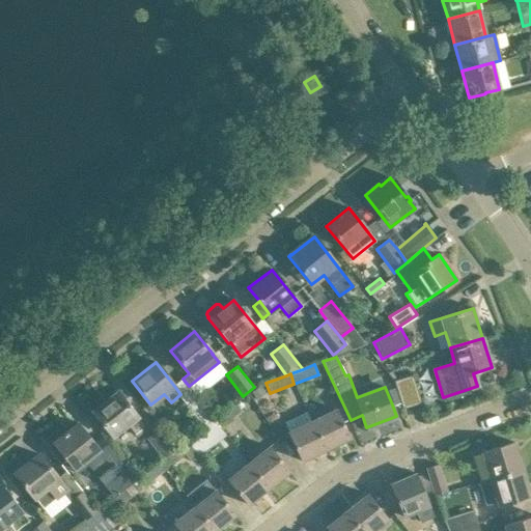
[(400,400),(400,401),(402,409),(421,403),(412,375),(394,381),(396,387),(392,388),(396,401),(400,400)]
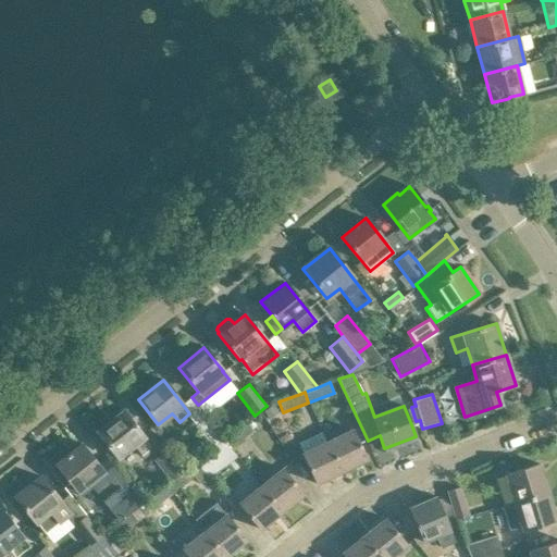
[(144,436),(124,411),(97,432),(118,458),(134,445),(141,455),(151,447),(144,437),(144,436)]
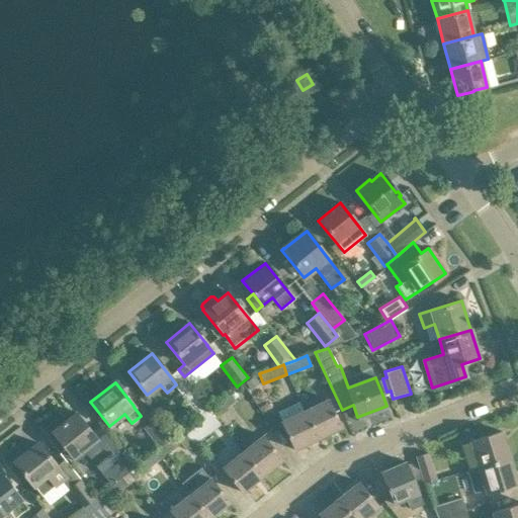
[(199,417),(209,409),(192,387),(182,396),(199,417)]
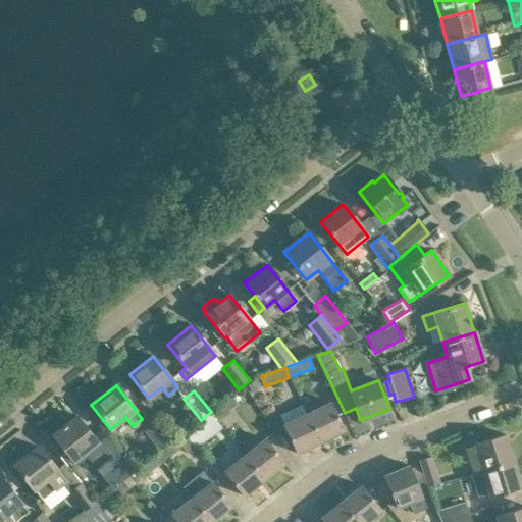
[(231,396),(212,411),(219,420),(238,405),(231,396)]
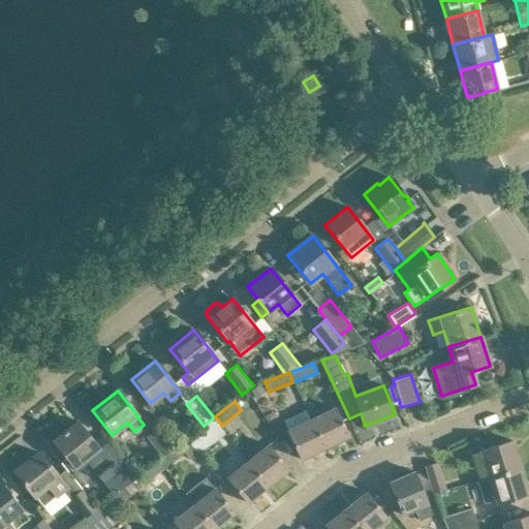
[(334,407),(310,418),(324,448),(348,437),(334,407)]
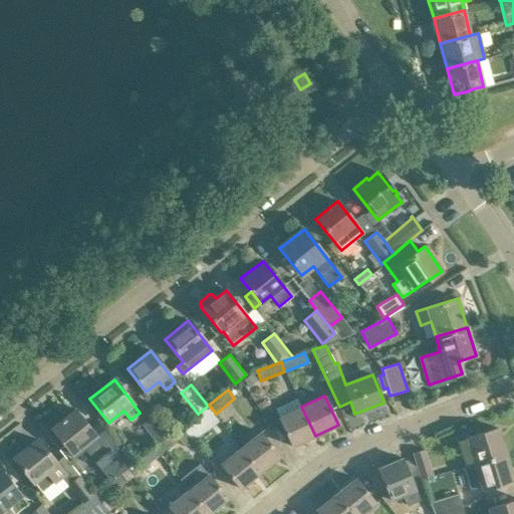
[(209,405),(208,406),(198,414),(190,421),(196,429),(216,414),(209,405)]
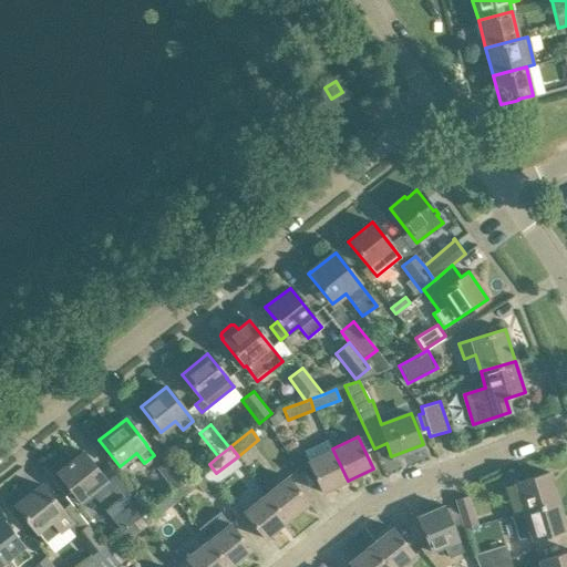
[(322,493),(348,481),(332,449),(307,461),(322,493)]
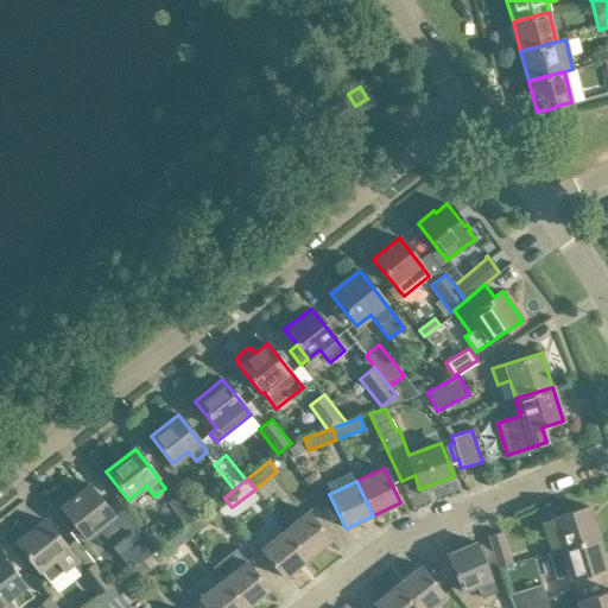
[(130,545),(143,562),(143,561),(156,551),(118,502),(108,510),(89,485),(61,507),(87,539),(99,529),(109,542),(115,538),(125,550),(130,545)]
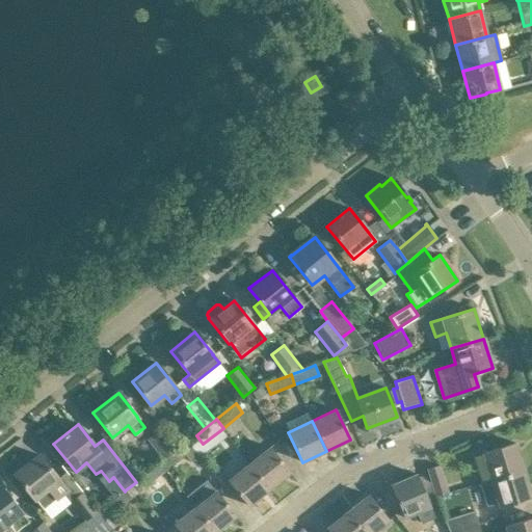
[(163,460),(178,449),(161,427),(147,440),(163,460)]
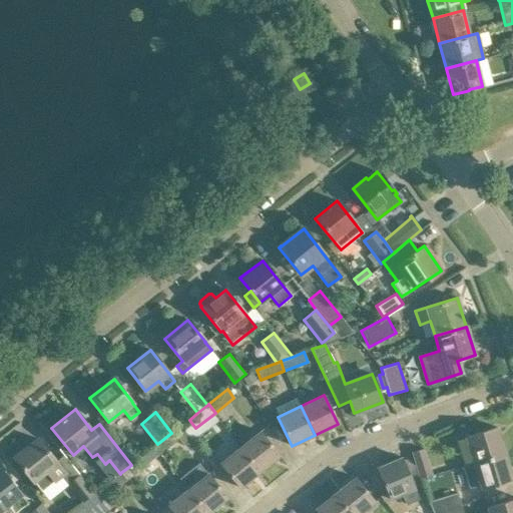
[(180,425),(171,433),(157,444),(154,446),(161,455),(180,439),(185,446),(192,440),(180,425)]
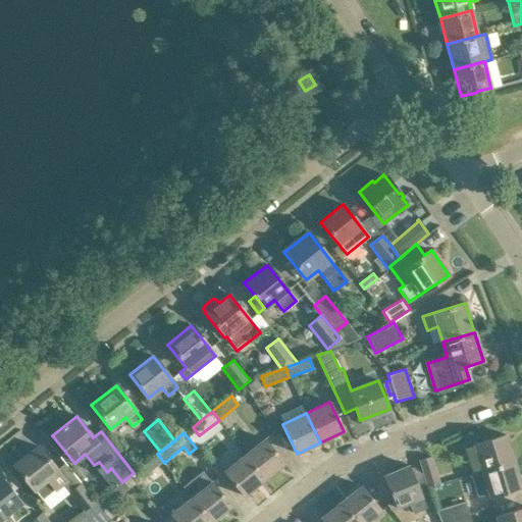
[(481,471),(514,461),(506,434),(473,445),(481,471)]
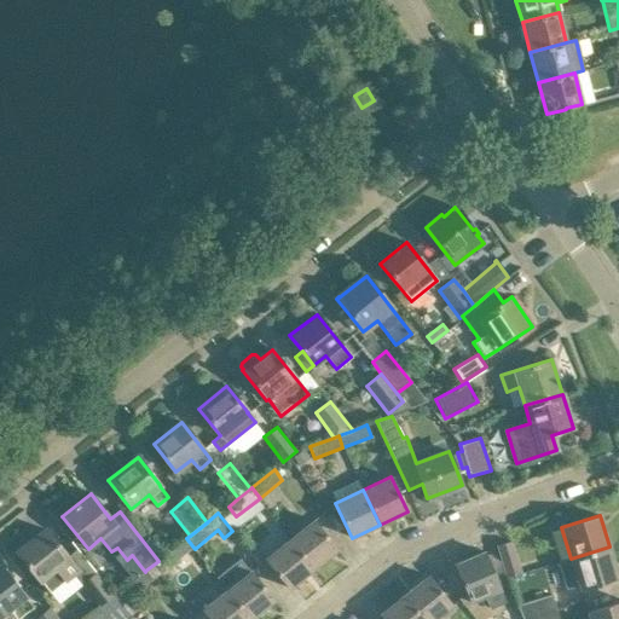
[(313,520),(289,539),(313,570),(337,550),(313,520)]
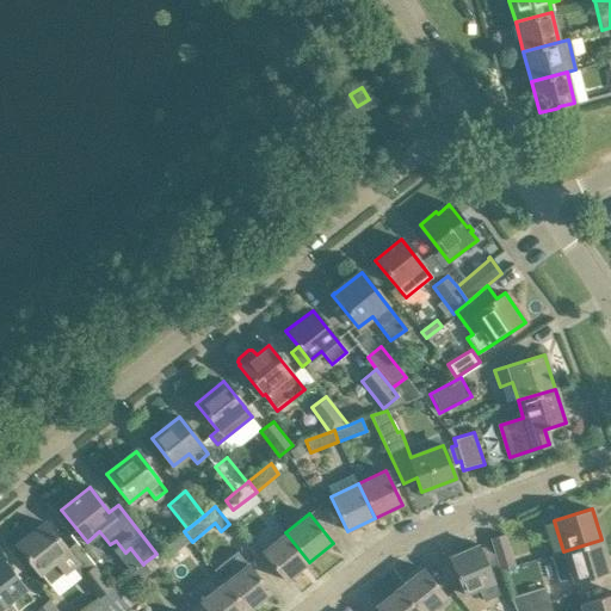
[(44,523),(17,544),(41,574),(49,585),(63,574),(76,563),(44,523)]
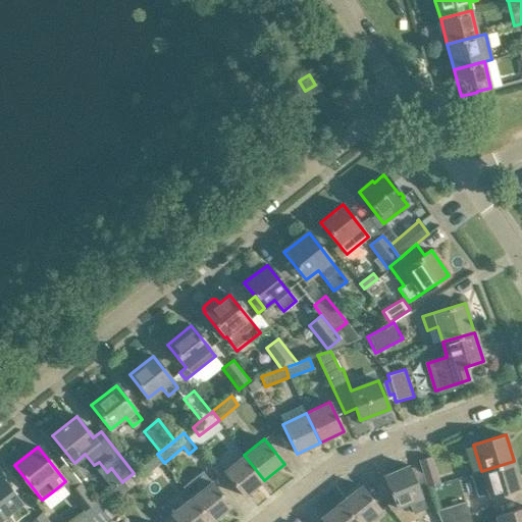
[(164,463),(157,454),(138,470),(144,478),(164,463)]
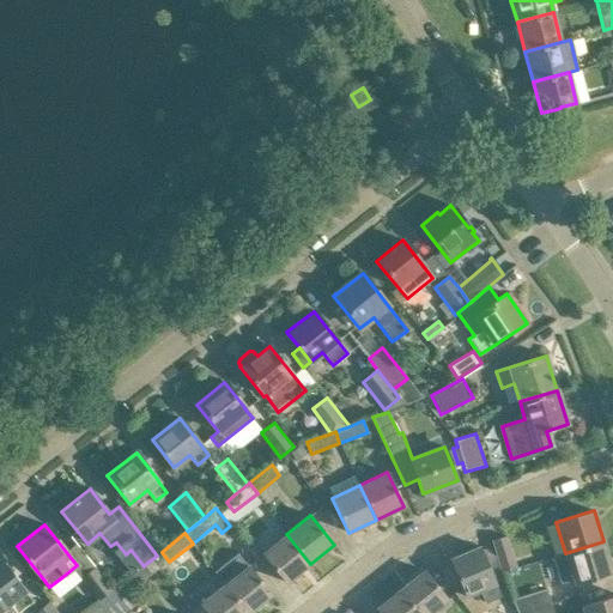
[(286,583),(310,564),(286,534),(262,553),(286,583)]
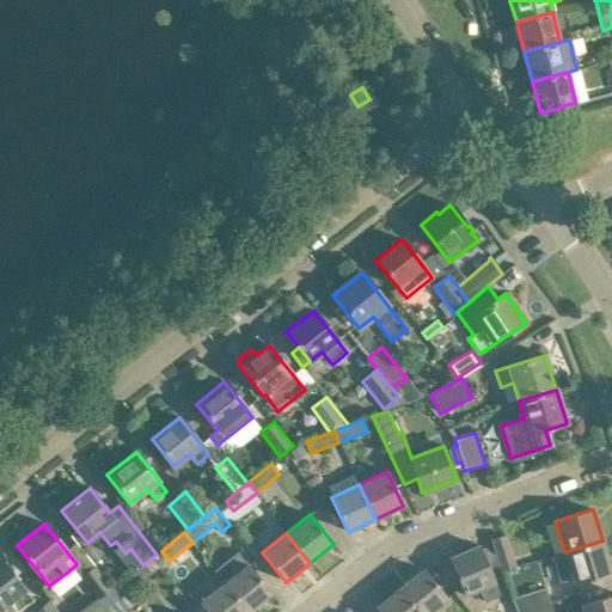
[(496,557),(495,558),(500,573),(515,568),(506,536),(490,540),(496,557)]
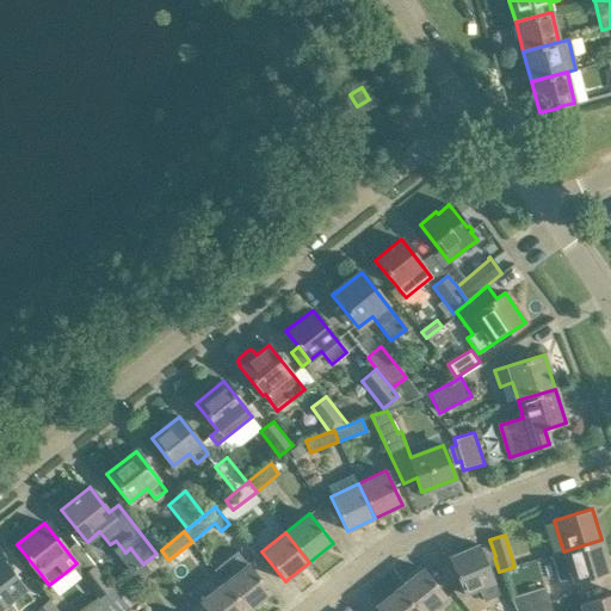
[(563,551),(551,555),(560,582),(572,578),(573,582),(610,571),(602,539),(563,551)]
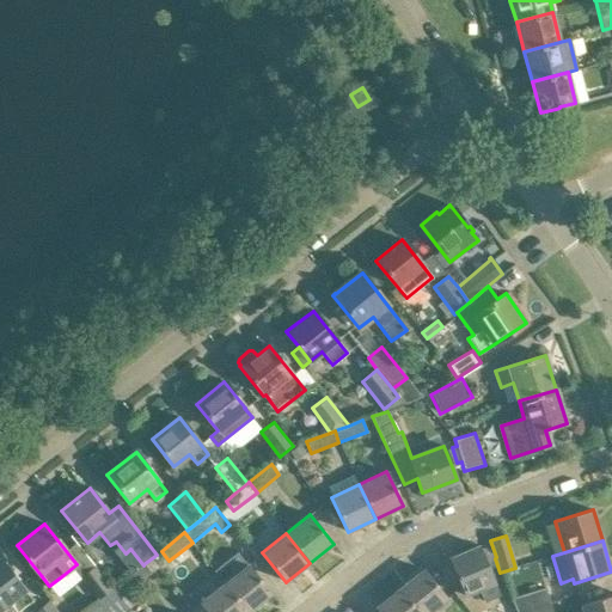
[(500,595),(491,576),(500,573),(495,558),(485,562),(478,545),(450,558),(465,595),(479,589),(484,601),(500,595)]
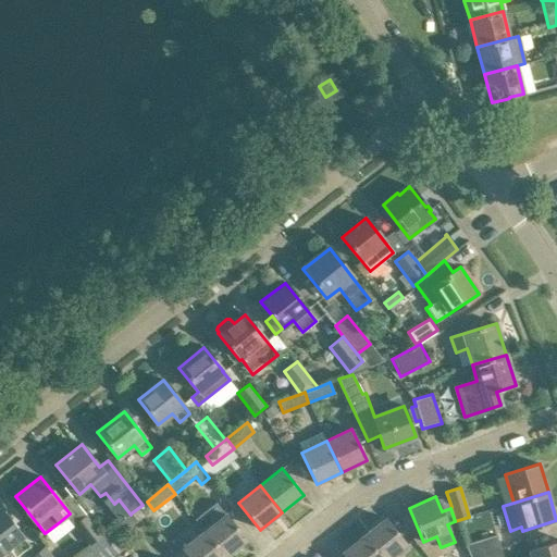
[(224,556),(225,556),(246,541),(217,503),(195,520),(203,531),(224,556)]
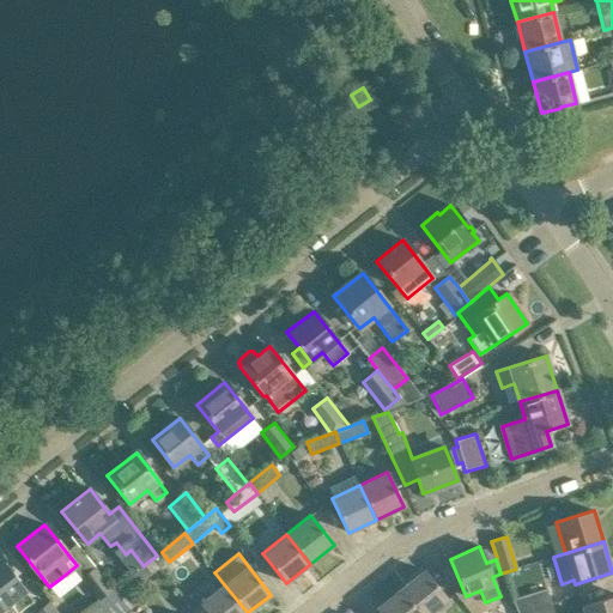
[(18,612),(34,601),(0,559),(0,608),(7,604),(14,612),(18,612)]
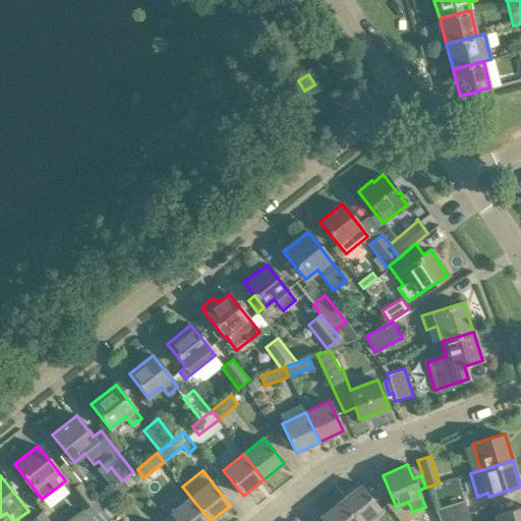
[(122,481),(103,497),(110,505),(129,489),(122,480),(122,481)]
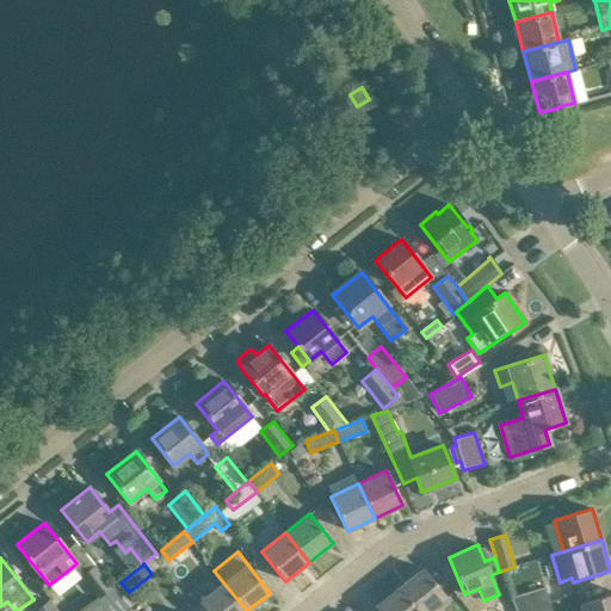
[(81,575),(99,599),(113,587),(96,565),(81,575)]
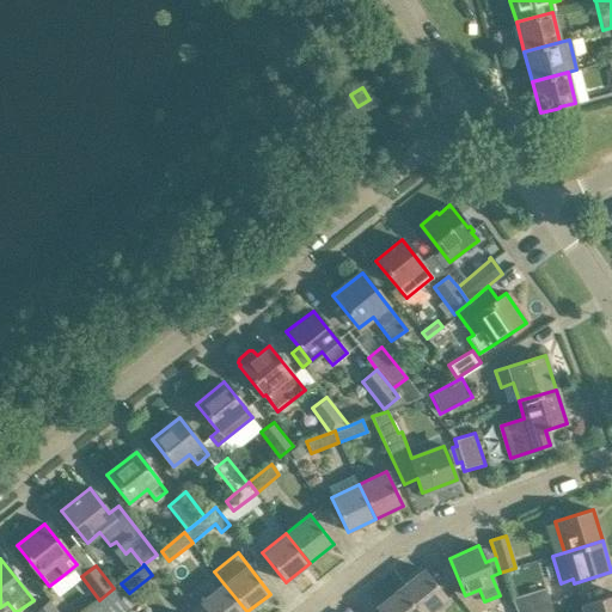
[(423,569),(399,588),(417,611),(428,611),(446,598),(423,569)]
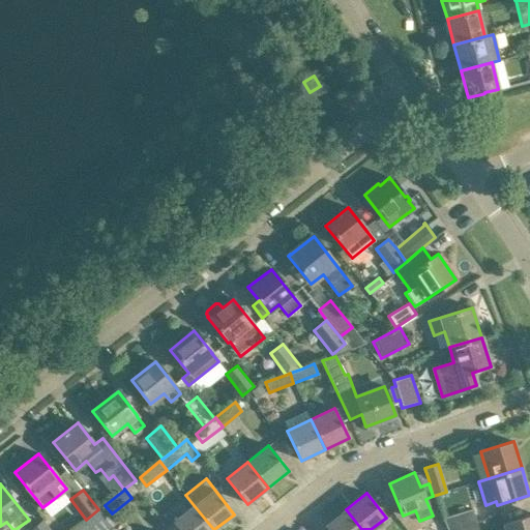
[(98,509),(86,520),(84,521),(91,529),(112,513),(105,505),(98,509)]
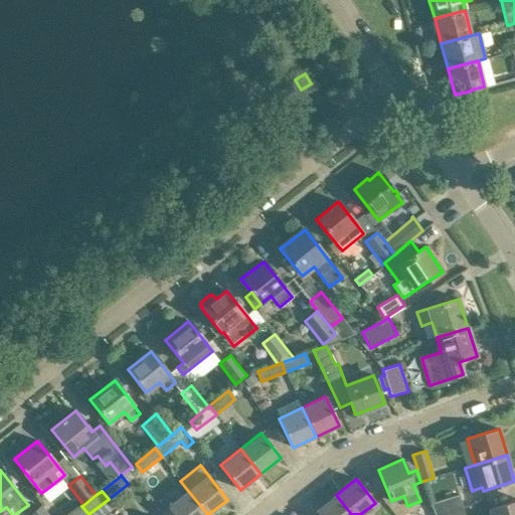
[(168,507),(174,514),(207,514),(188,491),(168,507)]
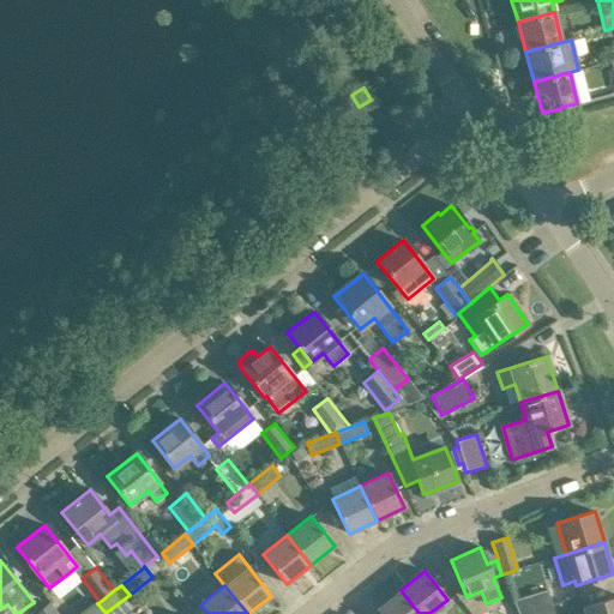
[(380,613),(419,613),(401,590),(377,609),(380,613)]
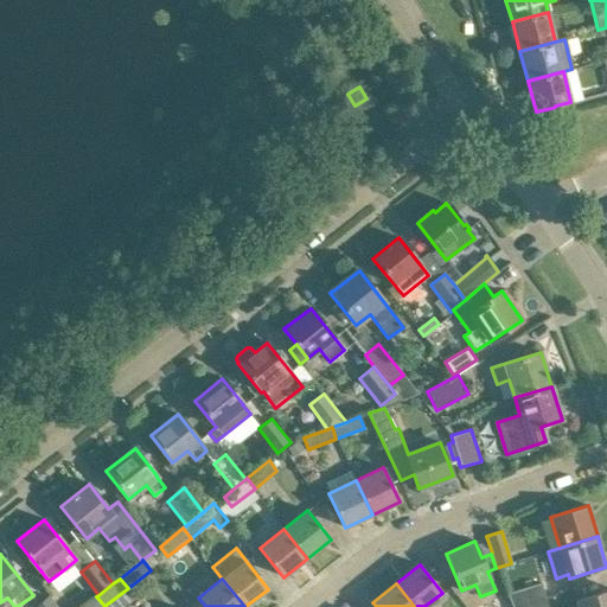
[(511,606),(516,606),(547,598),(543,583),(506,594),(511,606)]
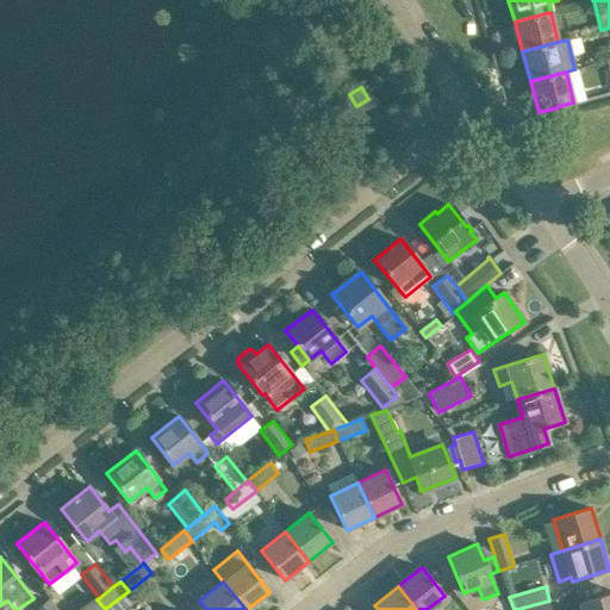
[(609,609),(609,593),(578,604),(579,608),(573,609),(609,609)]
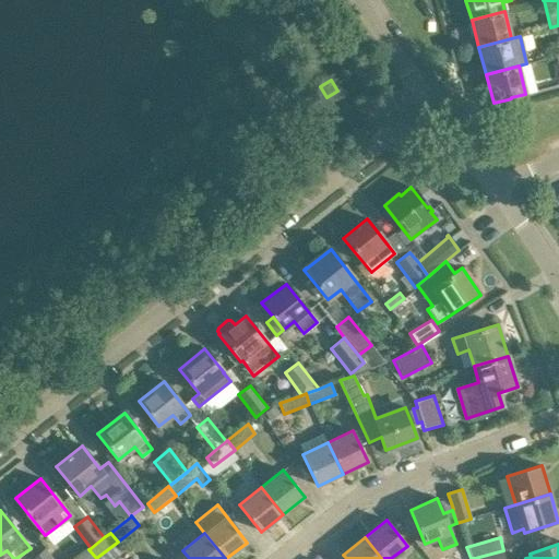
[(52,558),(45,548),(31,558),(52,558)]
